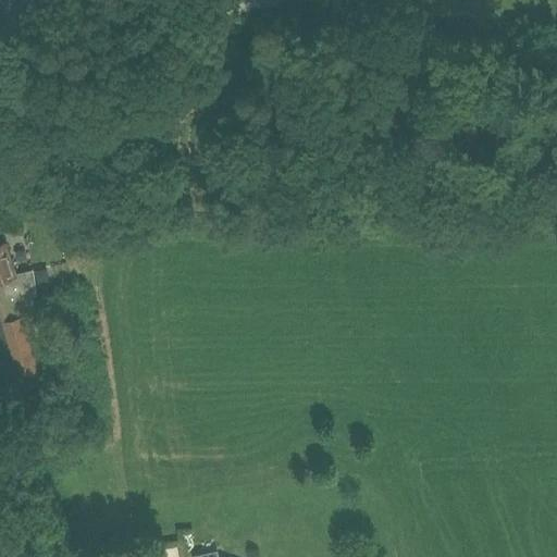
[(0,222),(1,232),(24,230),(23,219),(0,222)]
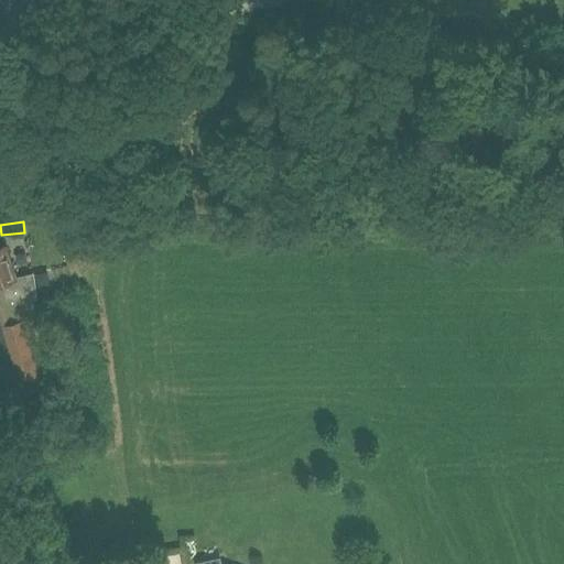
[(2,326),(2,327),(33,317),(32,314),(41,312),(35,273),(18,279),(8,247),(0,248),(0,322),(1,326),(2,326)]
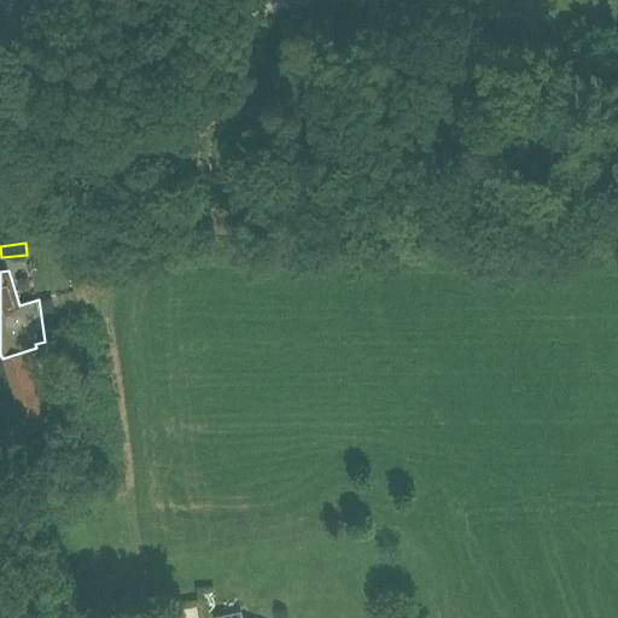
[(52,301),(39,302),(41,315),(53,314),(52,301)]
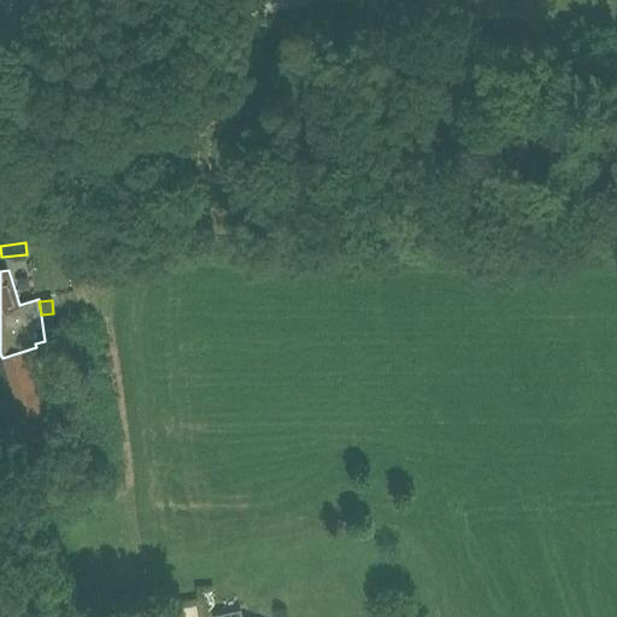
[(45,377),(36,347),(3,358),(27,450),(50,444),(50,442),(59,440),(56,416),(46,377),(45,377)]
